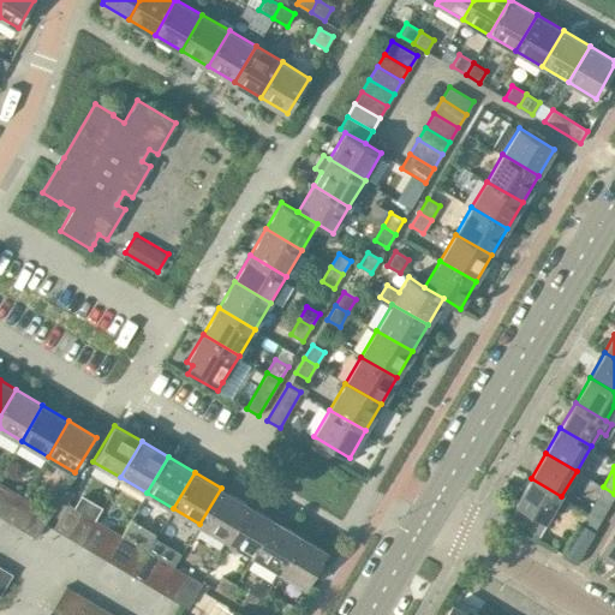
[(512,519),(538,535),(555,507),(563,512),(571,501),(561,496),(531,478),(515,503),(519,506),(512,519)]
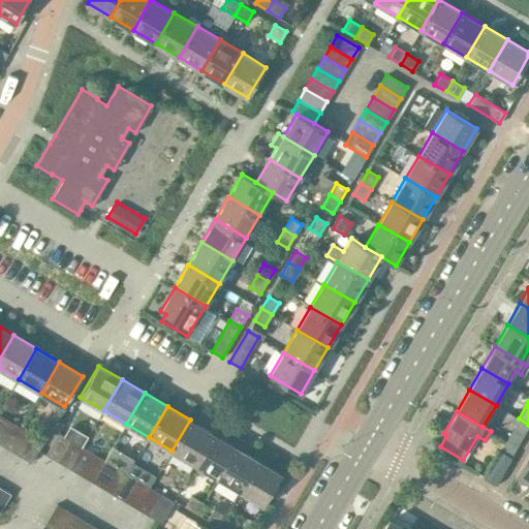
[(0,435),(8,421),(0,414),(0,435)]
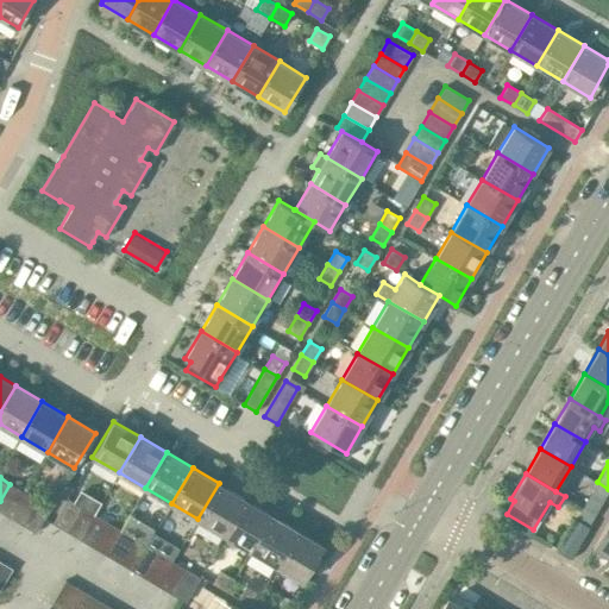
[(583,507),(595,515),(608,490),(608,489),(597,482),(583,507)]
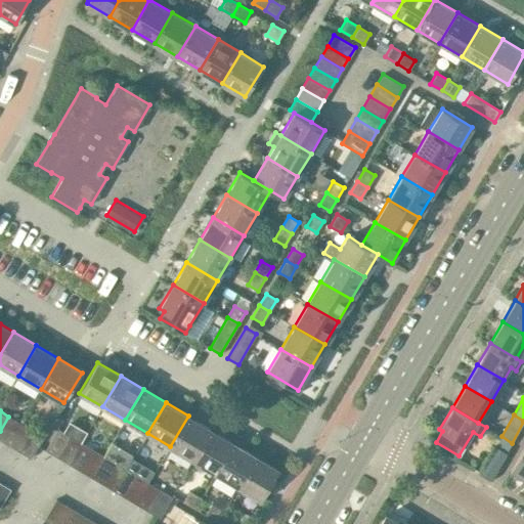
[(170,446),(192,460),(211,429),(188,416),(170,446)]
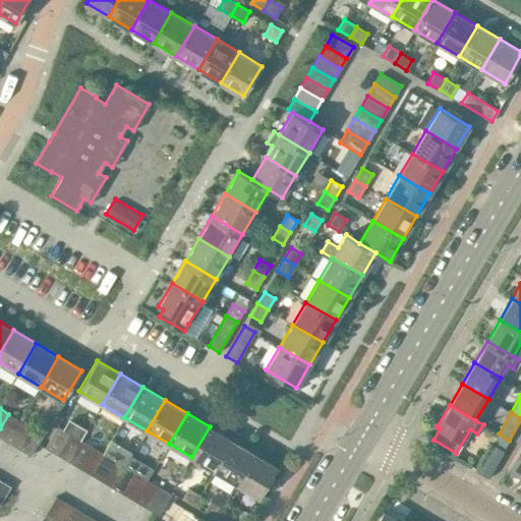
[(0,428),(0,437),(8,442),(20,421),(8,414),(0,428)]
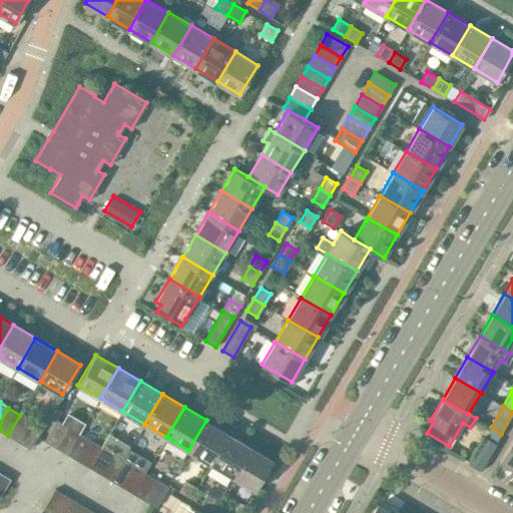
[(8,435),(18,442),(30,421),(20,415),(8,435)]
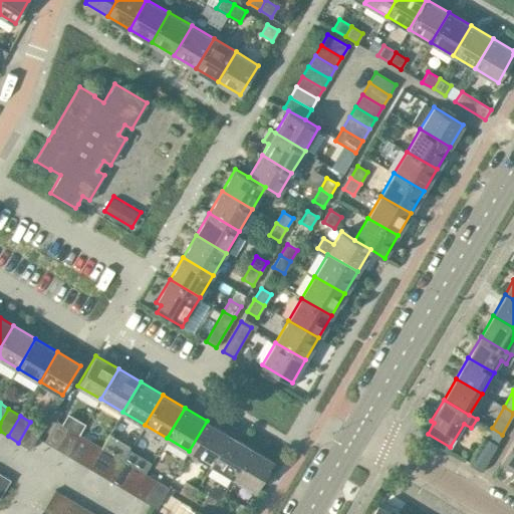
[(44,441),(56,449),(68,428),(56,421),(44,441)]
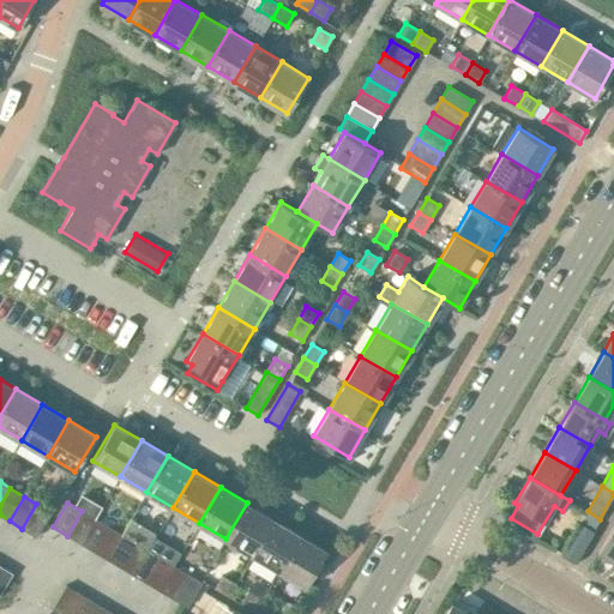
[(226,539),(252,554),(274,518),(247,503),(226,539)]
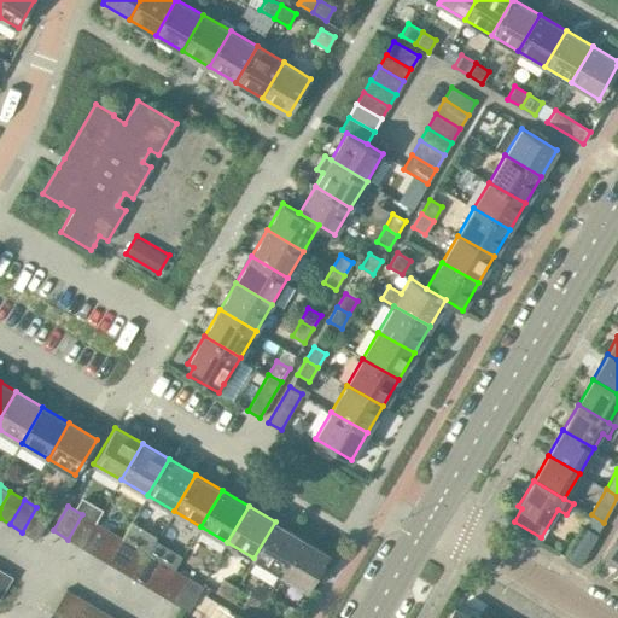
[(22,532),(36,541),(51,516),(36,507),(22,532)]
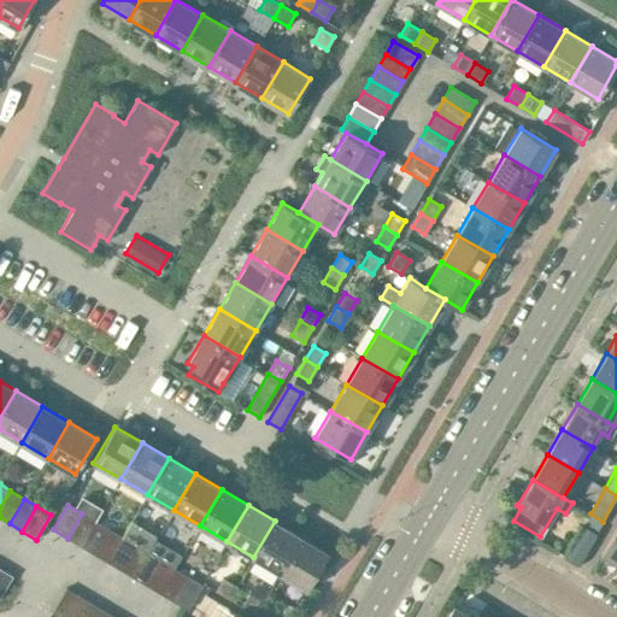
[(68,539),(80,546),(95,521),(82,513),(68,539)]
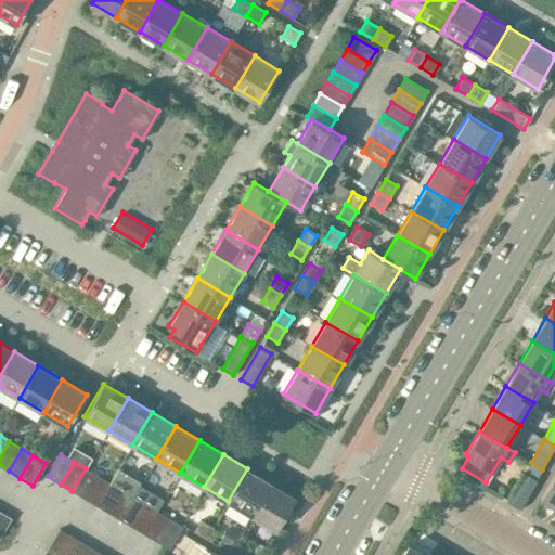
[(525,474),(536,480),(542,469),(531,462),(525,474)]
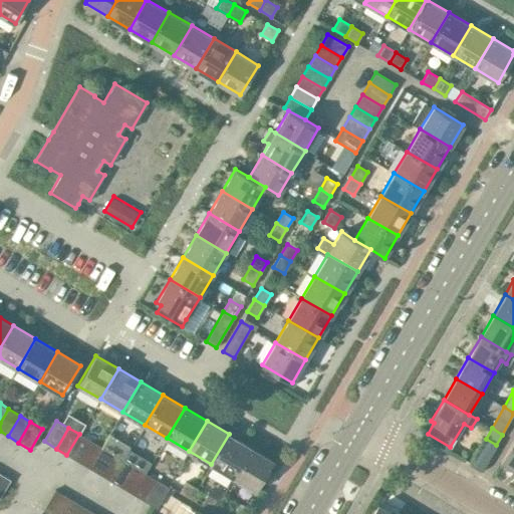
[(66,455),(78,462),(90,441),(79,434),(66,455)]
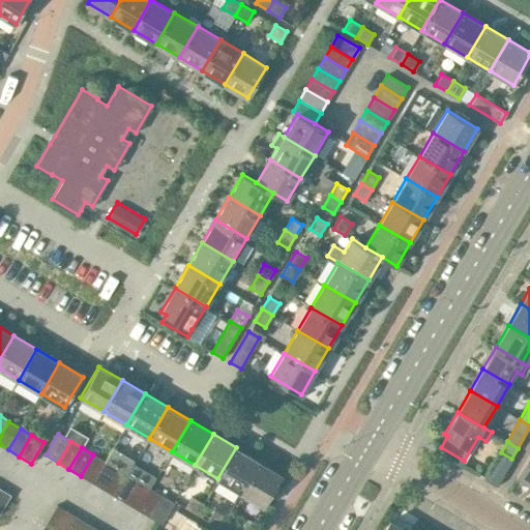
[(217,478),(240,492),(259,461),(236,447),(217,478)]
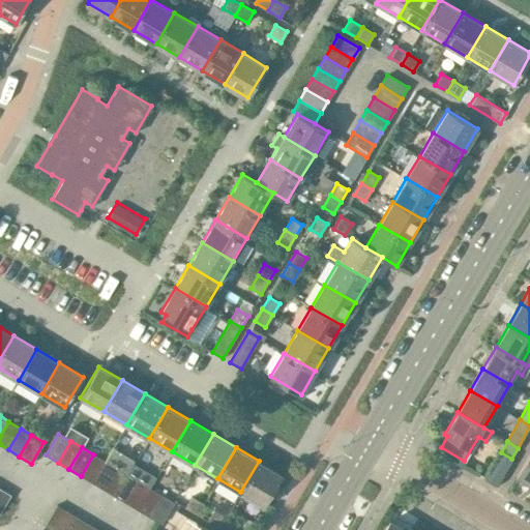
[(529,451),(516,476),(529,483),(529,451)]
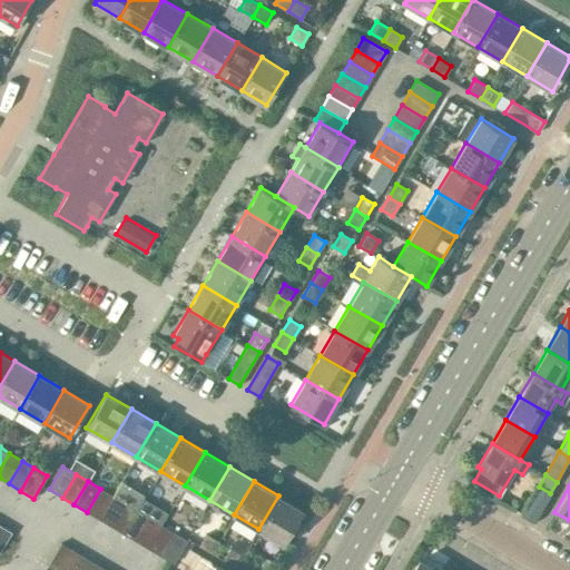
[(87,512),(98,519),(112,495),(100,489),(87,512)]
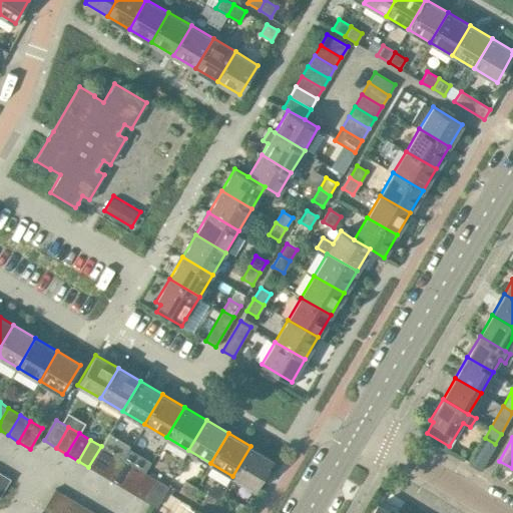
[(88,467),(100,474),(112,453),(101,446),(88,467)]
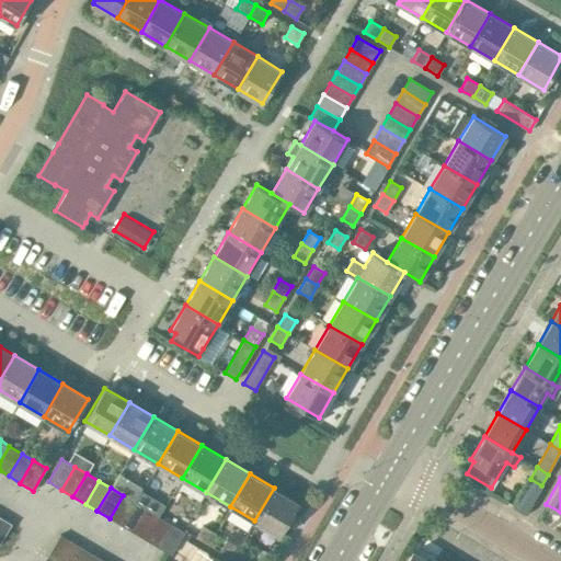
[(254,521),(279,535),(298,503),(274,488),(254,521)]
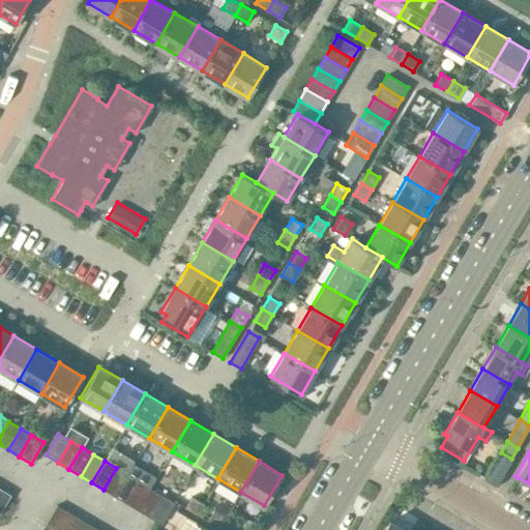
[(104,490),(114,496),(127,474),(116,468),(104,490)]
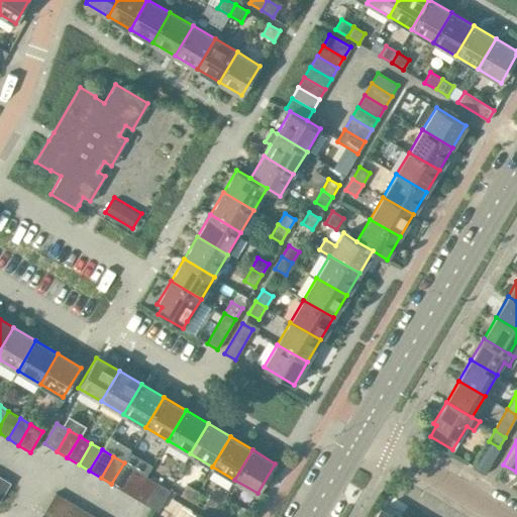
[(111,484),(123,491),(135,470),(124,462),(111,484)]
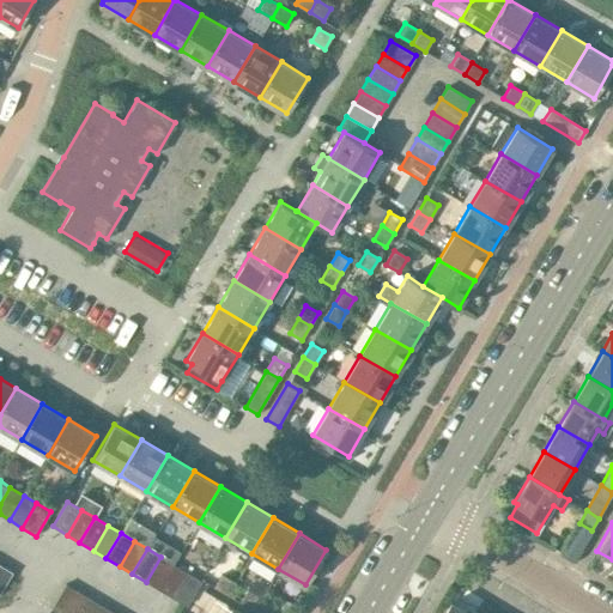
[(146,582),(158,589),(174,564),(161,557),(146,582)]
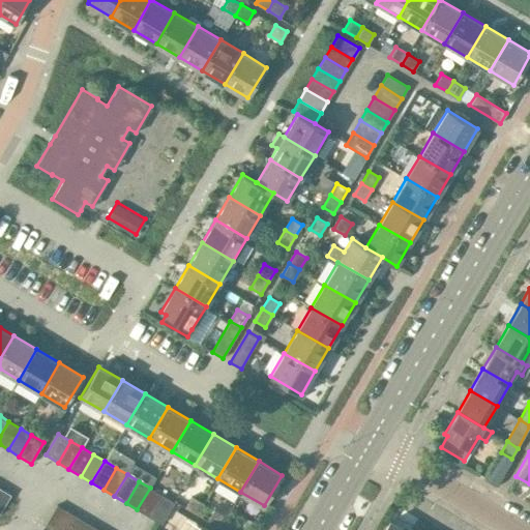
[(0,511),(10,495),(0,488),(0,511)]
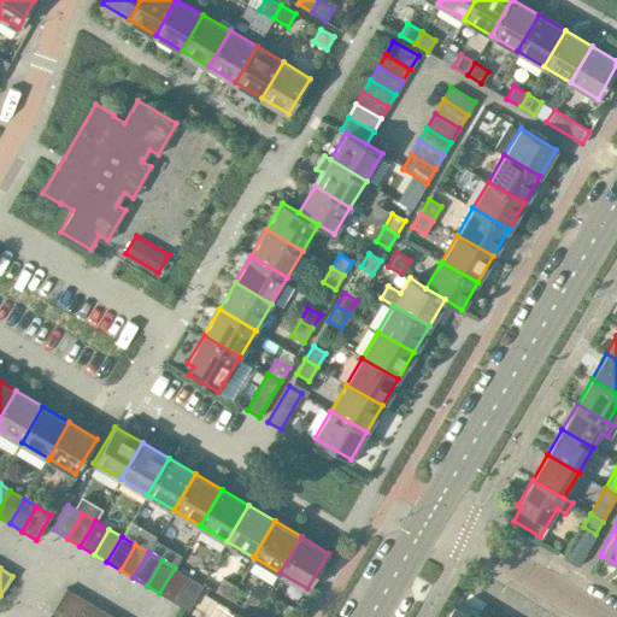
[(174,601),(181,588),(188,576),(175,568),(159,593),(174,601)]
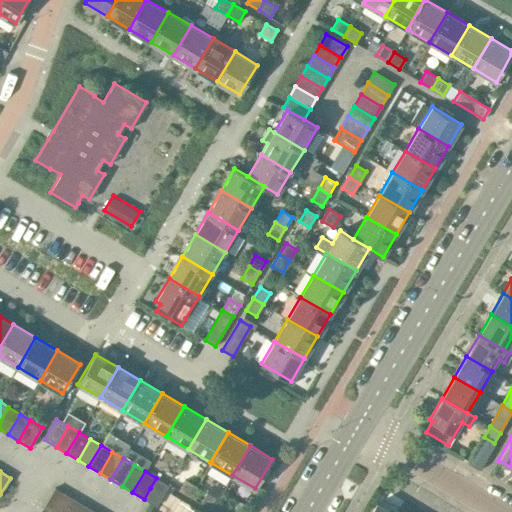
[(150,488),(162,495),(168,485),(156,478),(150,488)]
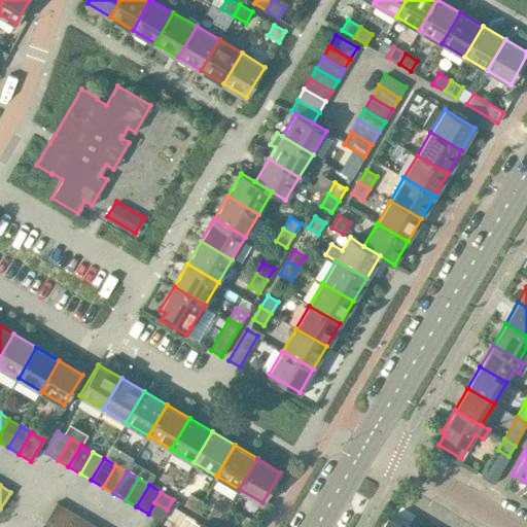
[(183,504),(196,511),(202,500),(189,493),(183,504)]
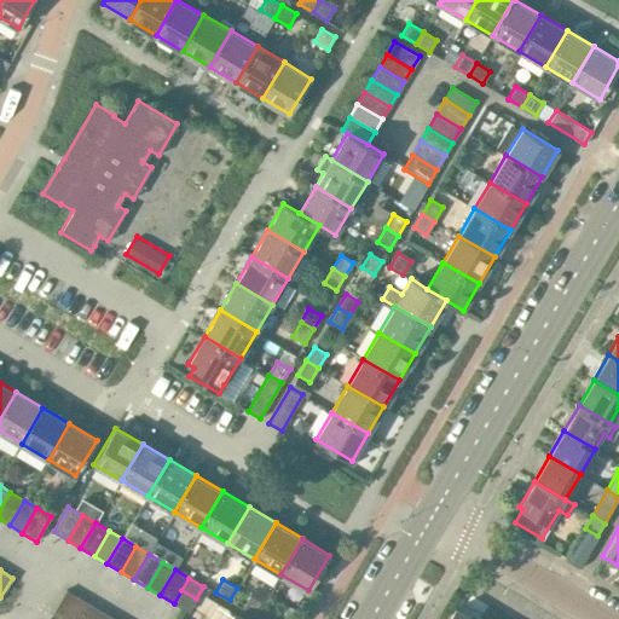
[(51,614),(58,618),(65,618),(79,597),(65,590),(51,614)]
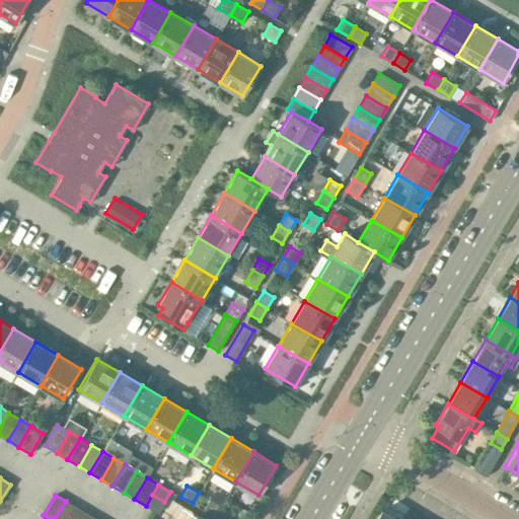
[(146,506),(158,513),(164,502),(152,495),(146,506)]
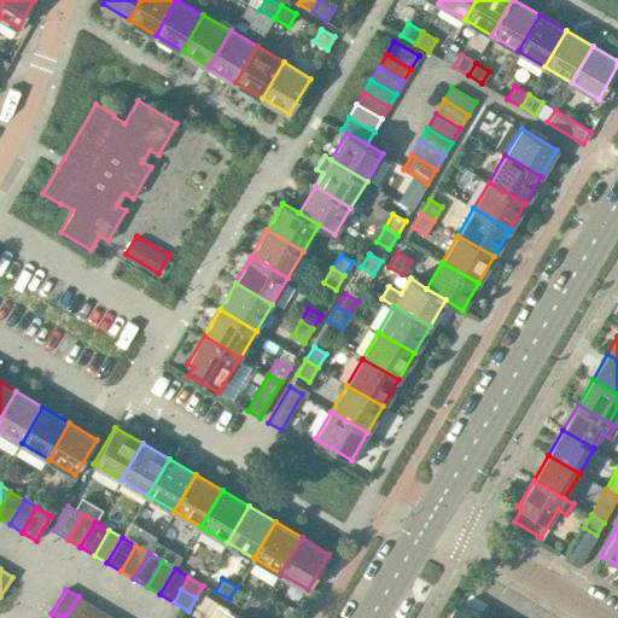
[(242,606),(256,614),(263,602),(249,594),(242,606)]
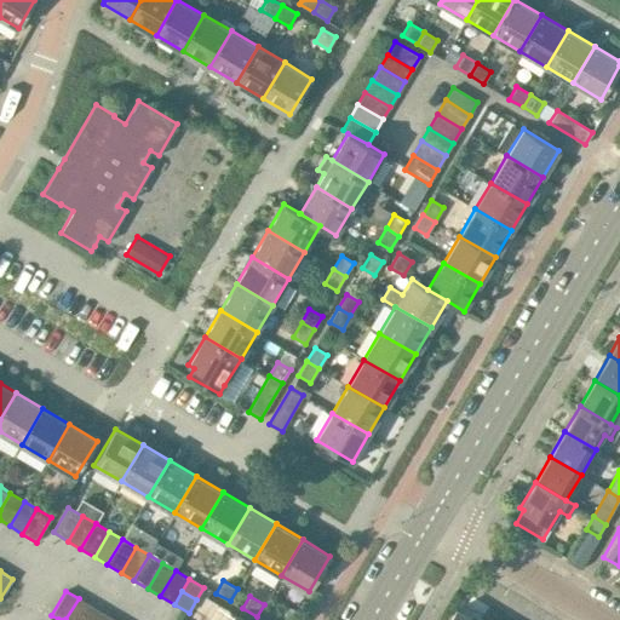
[(65,619),(82,619),(91,606),(79,598),(65,619)]
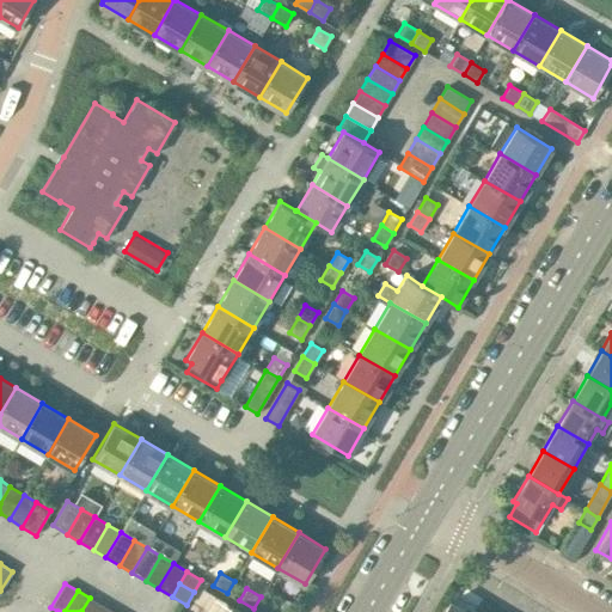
[(254,609),(258,611),(287,611),(261,597),(254,609)]
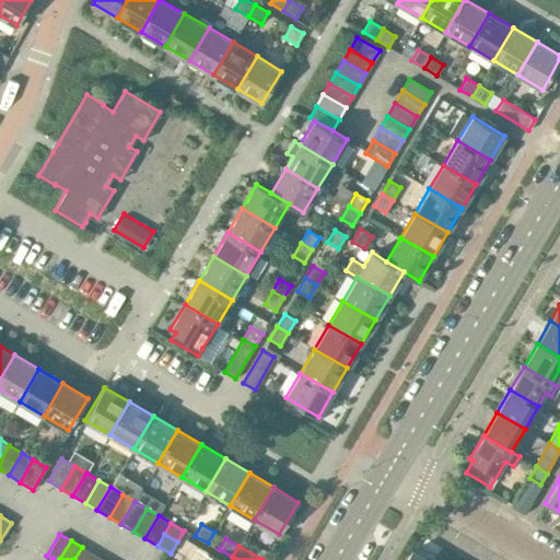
[(74,559),(89,559),(93,553),(82,547),(74,559)]
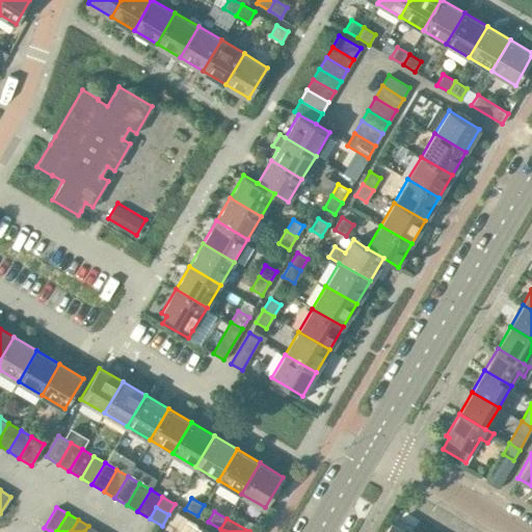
[(386,531),(406,531),(392,523),(386,531)]
